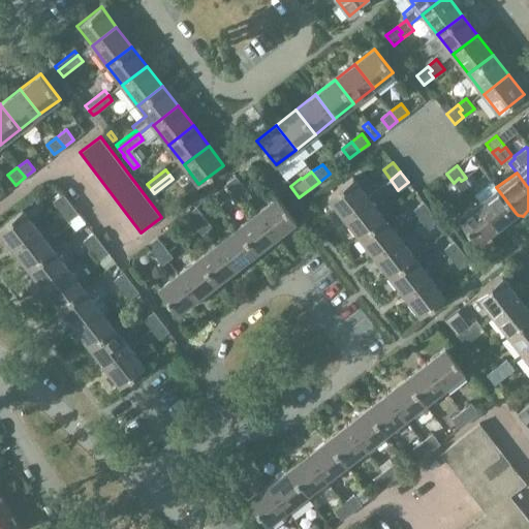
[(230,180),(226,184),(232,192),(237,188),(239,191),(244,187),(236,177),(230,180)]
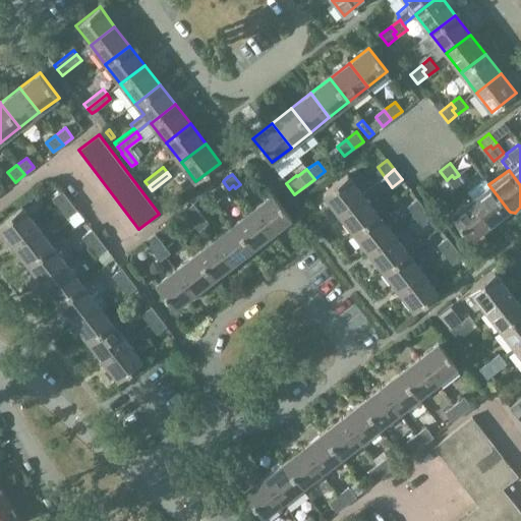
[(323,193),(338,213),(362,194),(347,175),(323,193)]
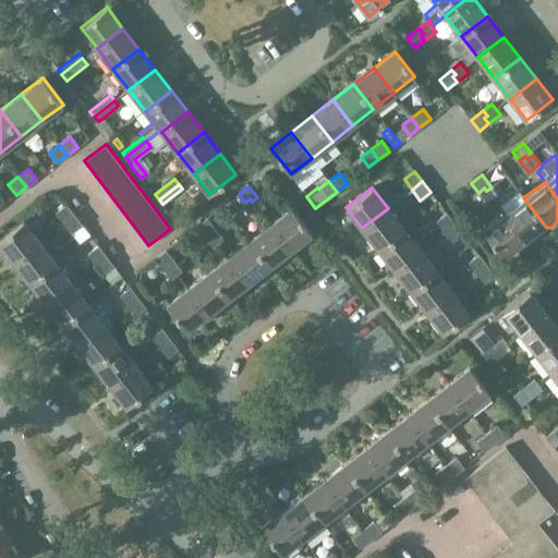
[(484,187),(478,193),(487,205),(498,196),(492,187),(486,191),(484,187)]
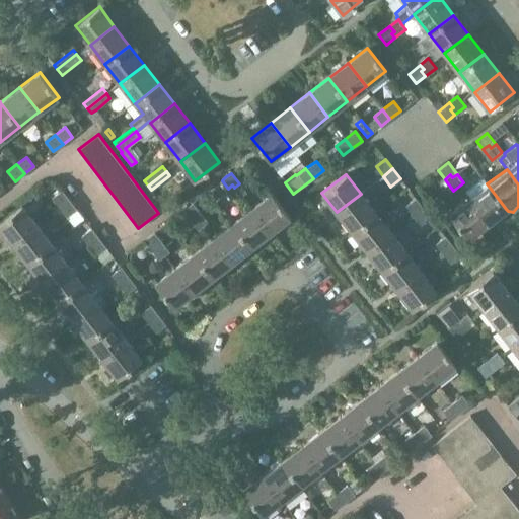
[(232,184),(228,189),(236,200),(240,196),(245,192),(239,183),(234,188),(232,184)]
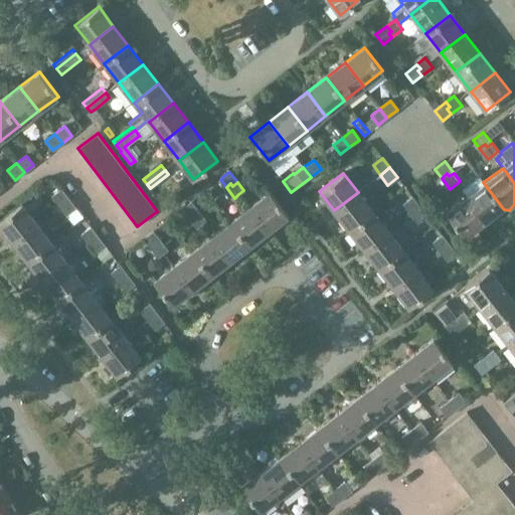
[(483,182),(464,197),(483,222),(502,207),(483,182)]
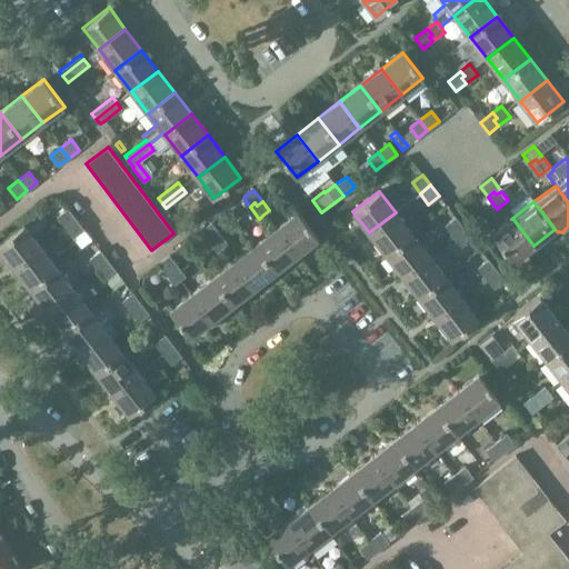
[(228,210),(226,211),(235,221),(239,219),(230,208),(228,210)]
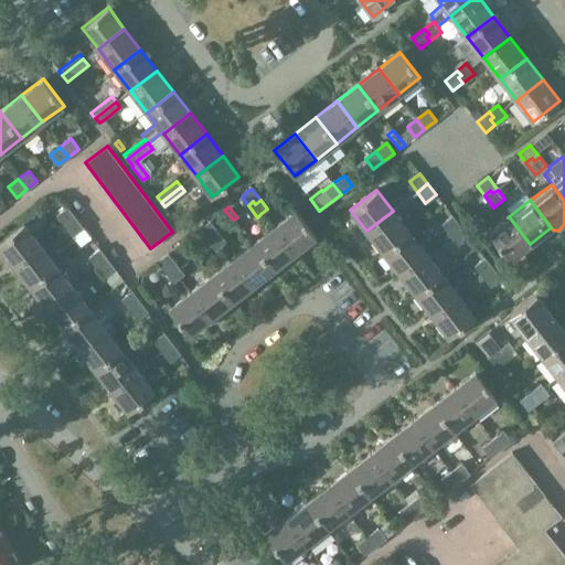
[(56,215),(65,226),(75,219),(67,208),(56,215)]
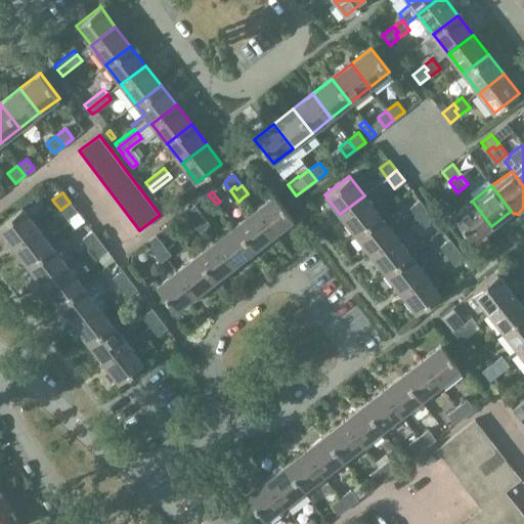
[(340,214),(355,234),(380,215),(364,195),(340,214)]
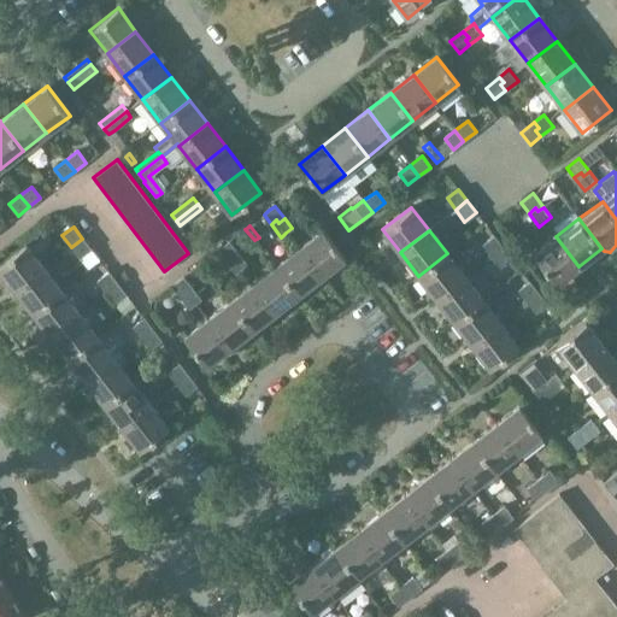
[(307,241),(299,247),(324,280),(346,263),(322,231),(307,241)]
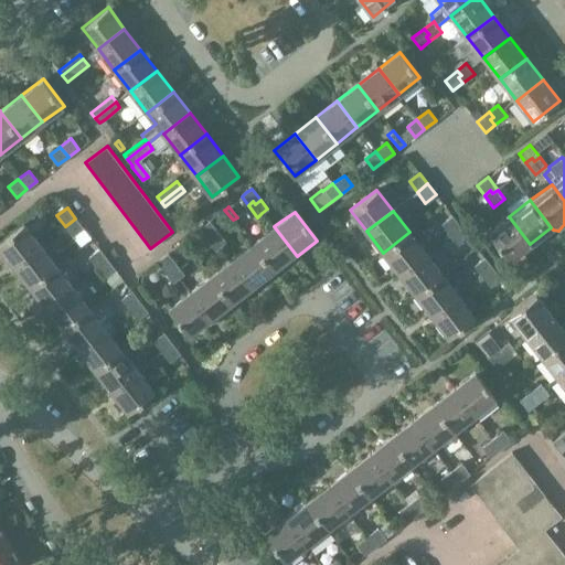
[(441,223),(449,233),(459,225),(452,215),(441,223)]
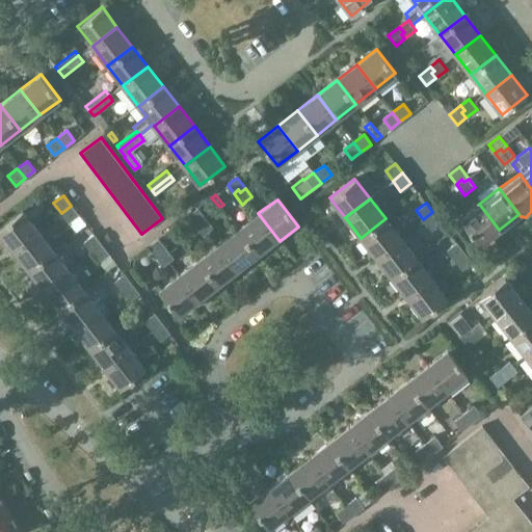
[(499,230),(479,204),(459,219),(479,244),(499,230)]
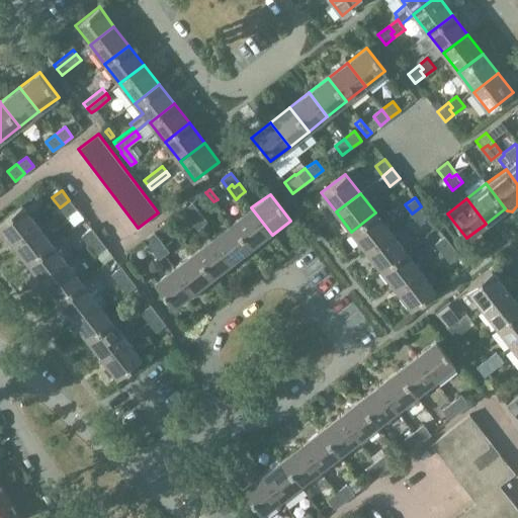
[(69,200),(60,207),(66,216),(76,208),(69,200)]
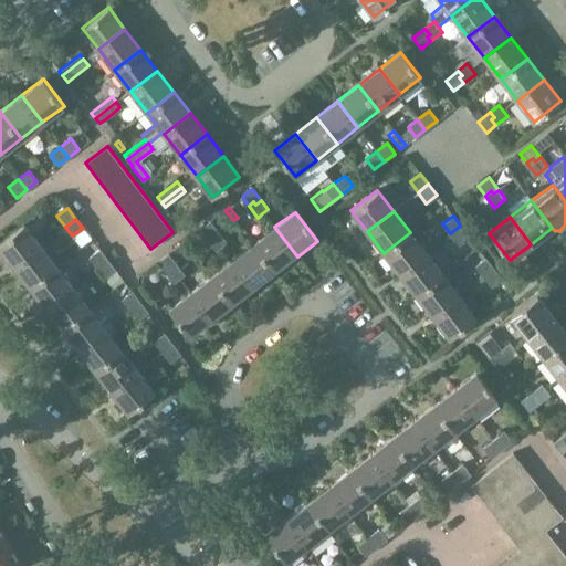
[(210,221),(206,224),(222,245),(227,242),(210,221)]
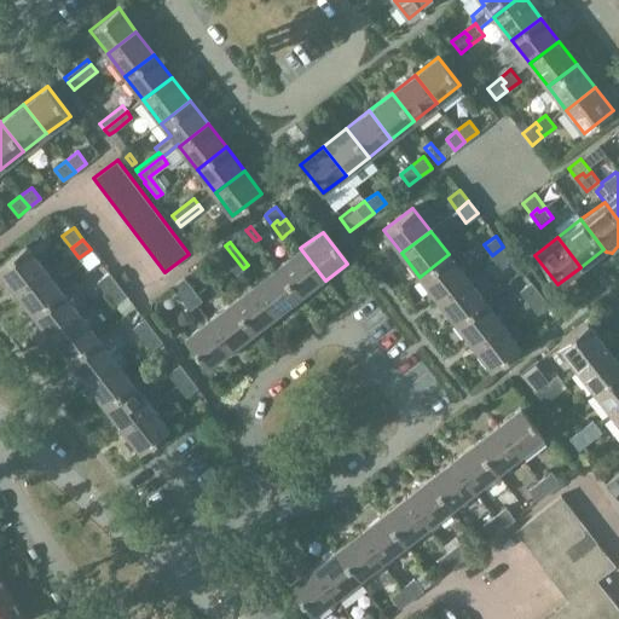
[(0,262),(0,271),(13,289),(44,266),(25,243),(0,262)]
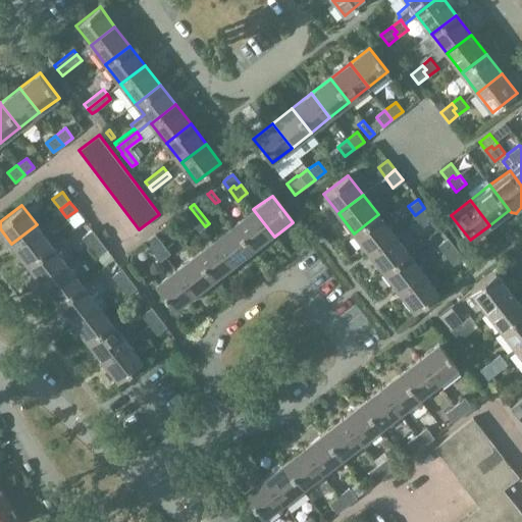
[(205,226),(190,207),(185,211),(199,230),(205,226)]
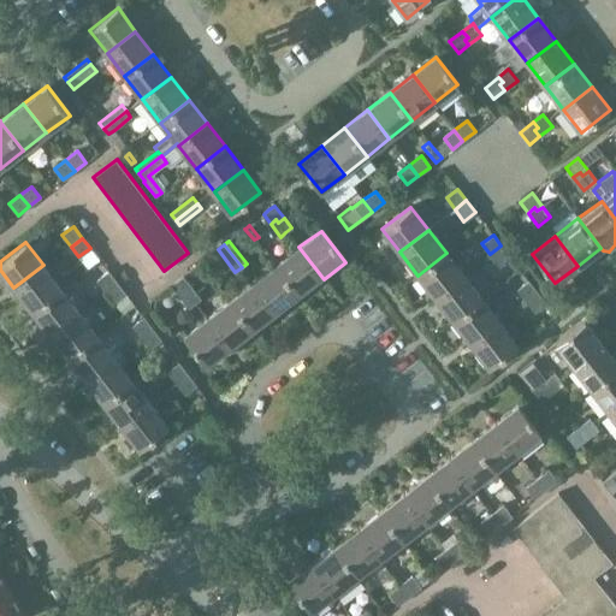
[(501,246),(490,254),(499,266),(510,258),(501,246)]
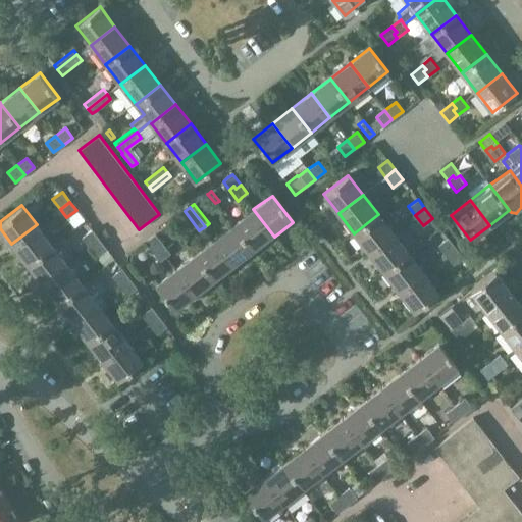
[(253,209),(233,224),(256,251),(274,237),(253,209)]
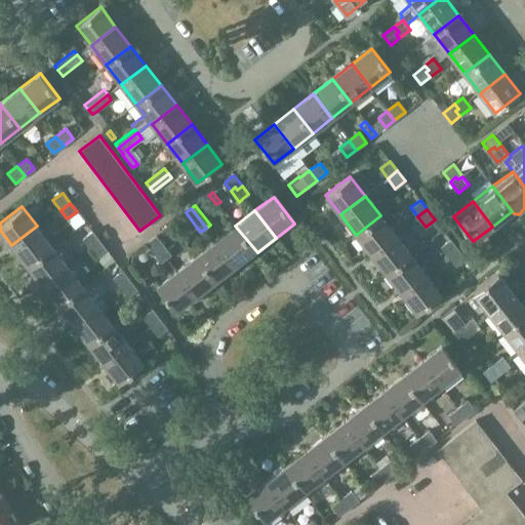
[(356,235),(371,254),(396,235),(380,215),(356,235)]
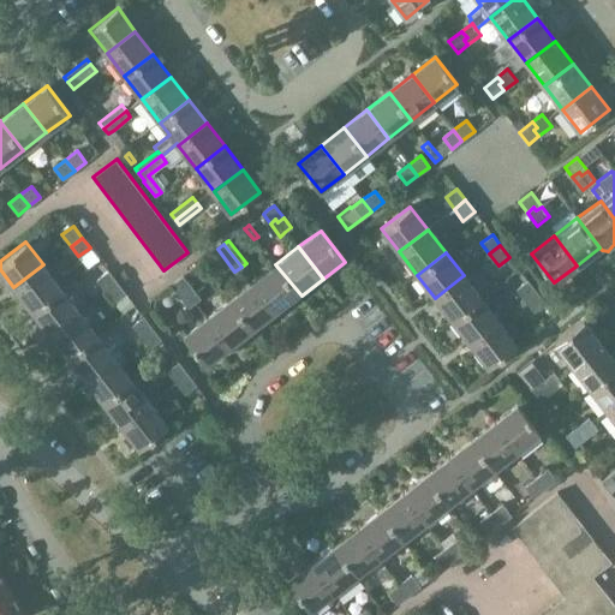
[(13,287),(31,310),(61,287),(43,264),(13,287)]
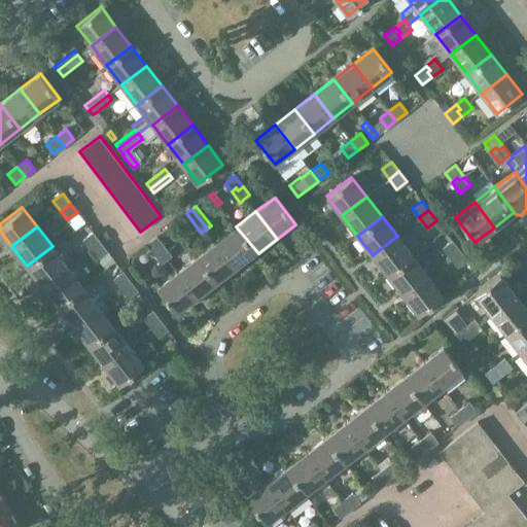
[(236,226),(216,242),(238,270),(258,253),(236,226)]
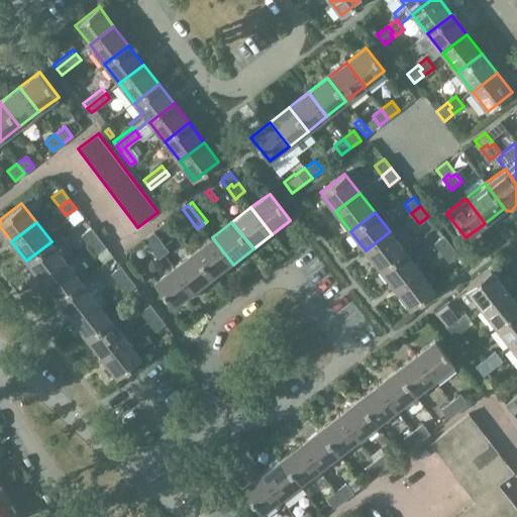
[(82,235),(89,244),(98,237),(91,228),(82,235)]
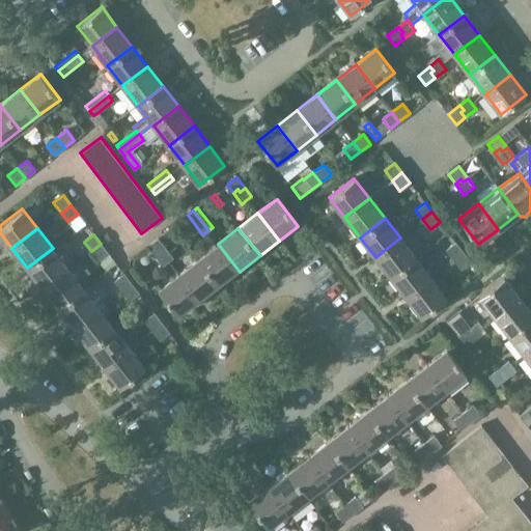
[(158,238),(152,242),(167,261),(173,257),(158,238)]
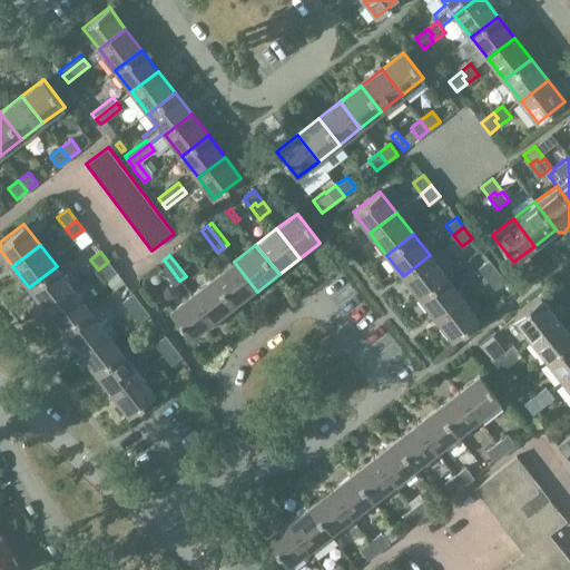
[(403,276),(420,297),(446,276),(430,255),(403,276)]
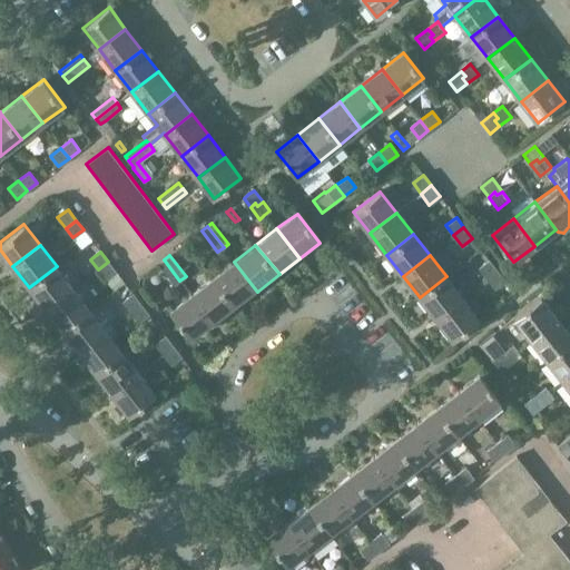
[(179,281),(164,259),(158,264),(175,284),(179,281)]
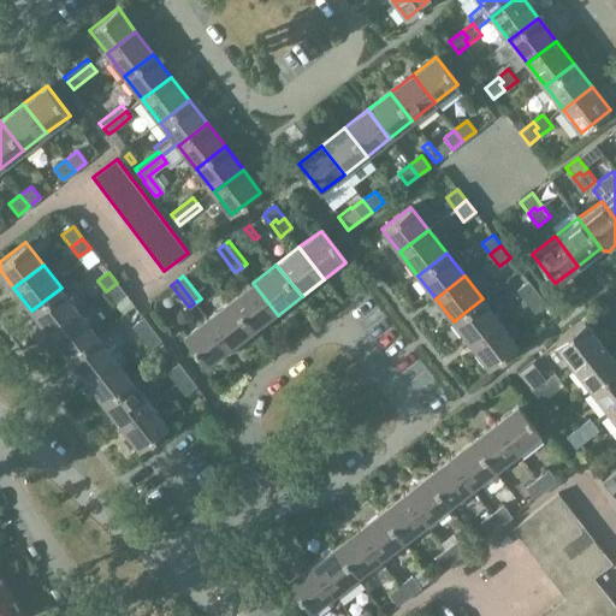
[(516,289),(526,301),(537,292),(528,280),(516,289)]
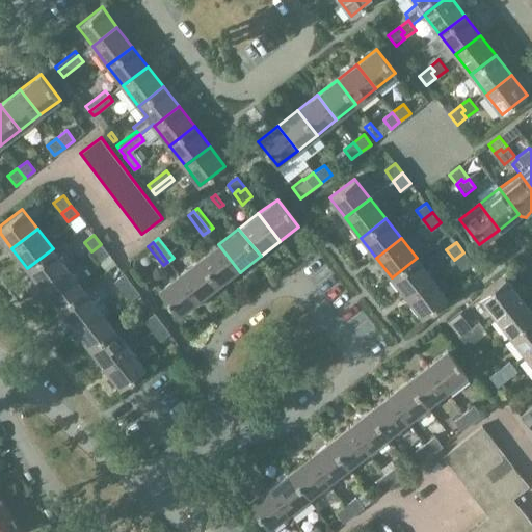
[(101,244),(91,251),(99,261),(108,254),(101,244)]
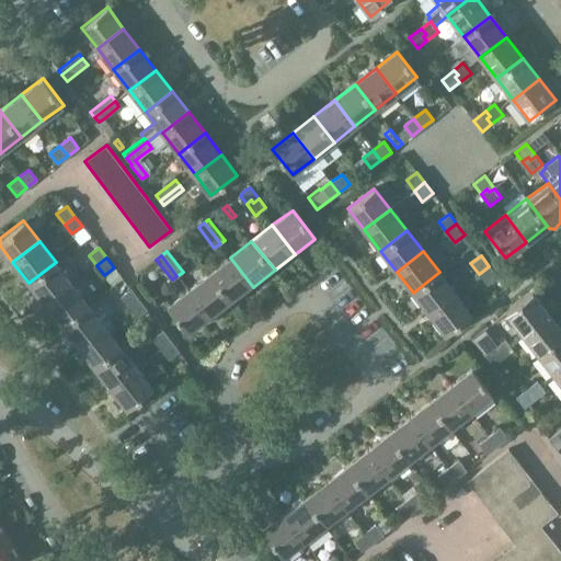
[(230,258),(209,274),(231,304),(253,287),(230,258)]
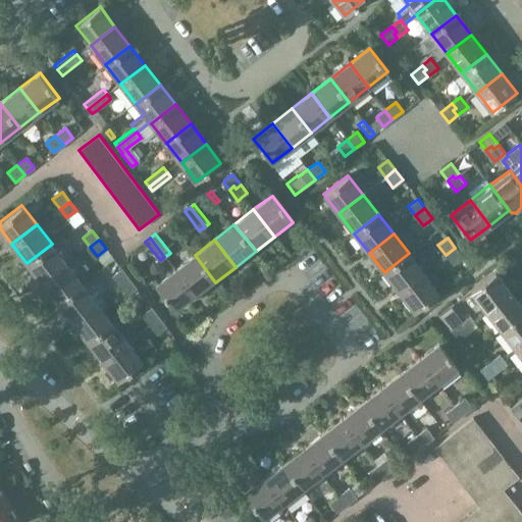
[(27,263),(42,282),(66,263),(52,244),(27,263)]
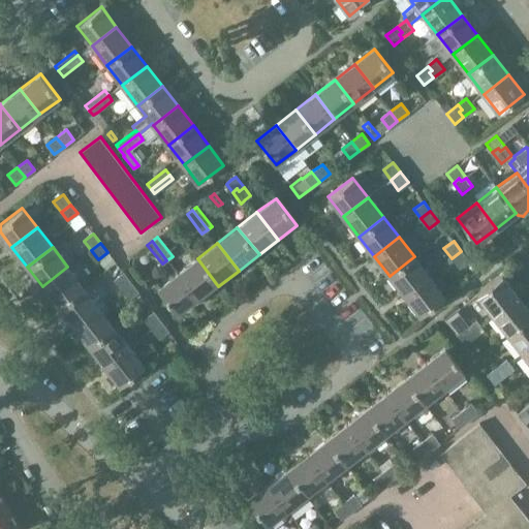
[(461,251),(452,258),(459,268),(468,260),(461,251)]
